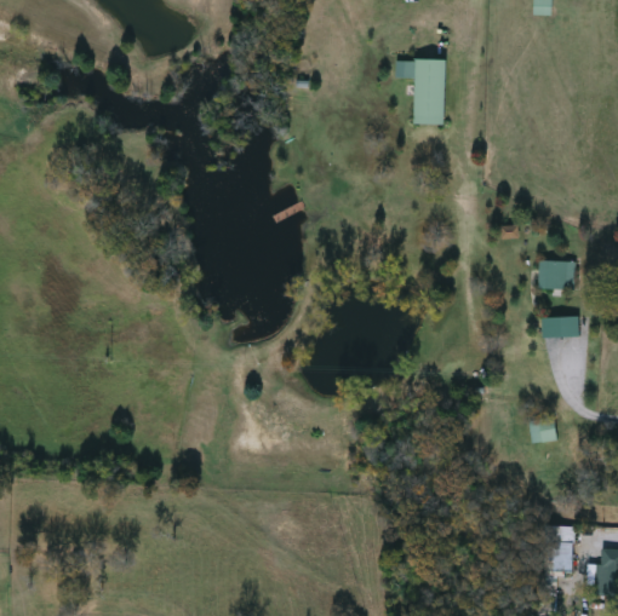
[(551,0),(551,15),(532,15),(532,0),(551,0)]
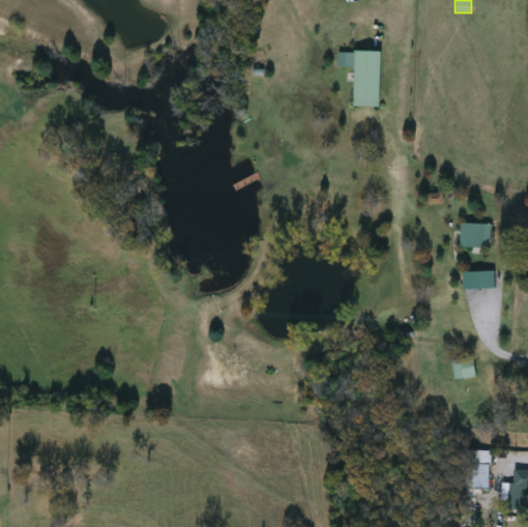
[(379,106),(354,106),(354,65),(346,65),(346,51),(380,51),(379,106)]
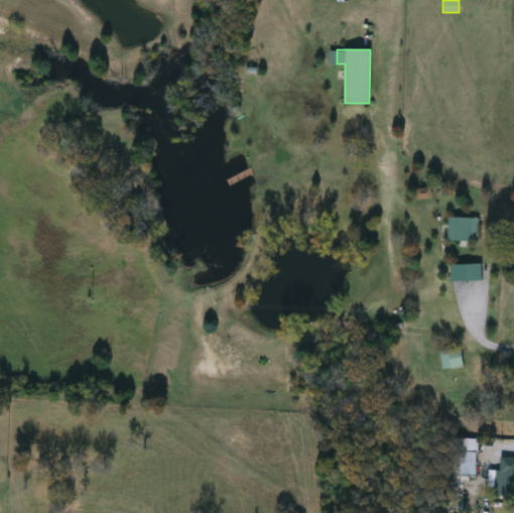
[(477,241),(446,240),(447,217),(478,217),(477,241)]
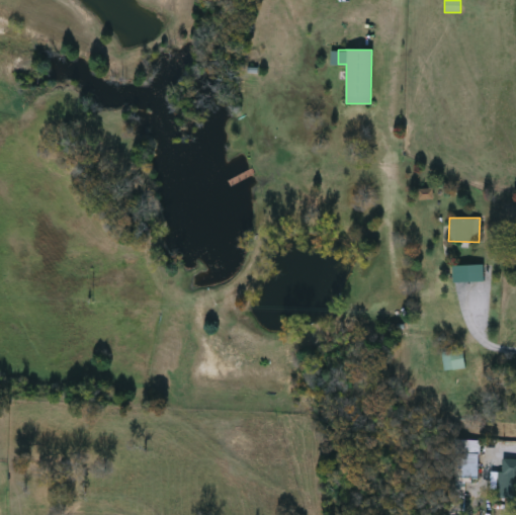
[(478,439),(478,477),(452,476),(453,439),(478,439)]
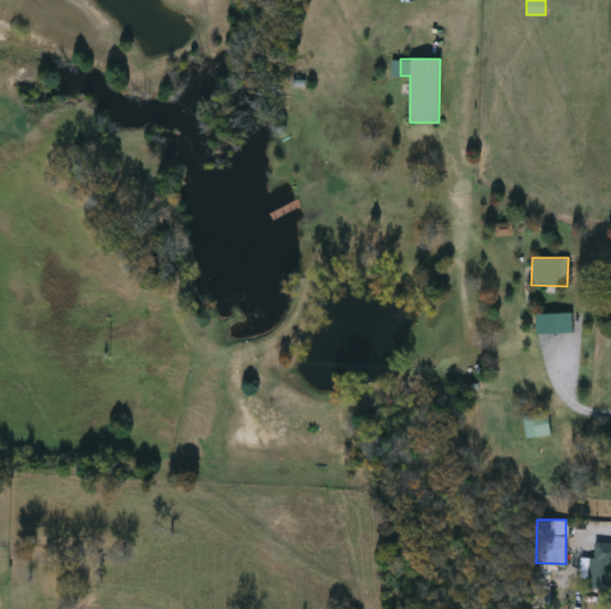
[(610,589),(590,589),(590,542),(610,542),(610,589)]
